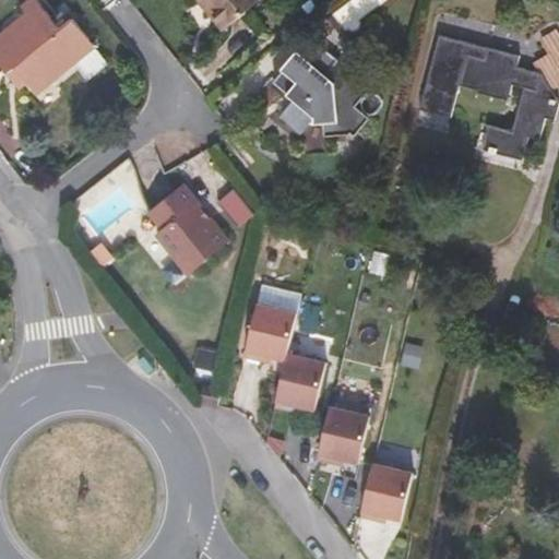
[(25,14),(39,3),(37,0),(26,0),(19,7),(25,14)]
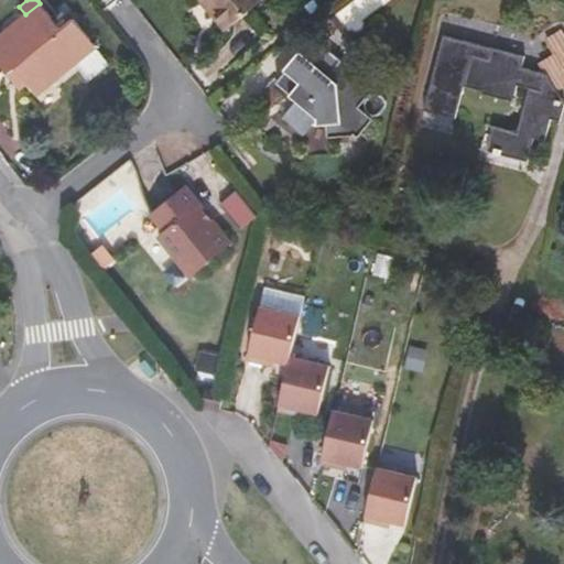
[(261,0),(209,0),(213,3),(207,8),(226,30),(261,0)]
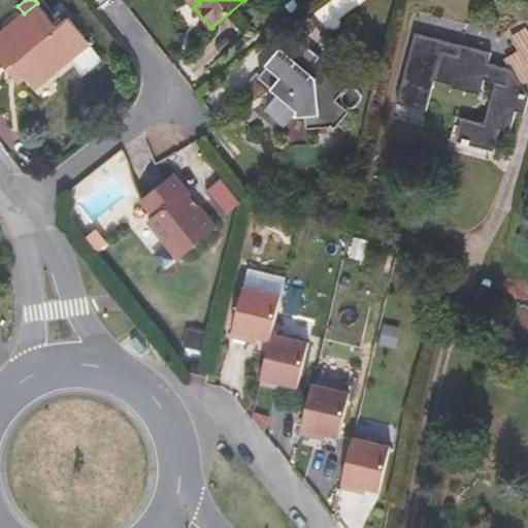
[(70,60),(90,43),(68,17),(57,27),(37,3),(24,13),(0,32),(0,58),(8,67),(14,62),(36,88),(70,60)]
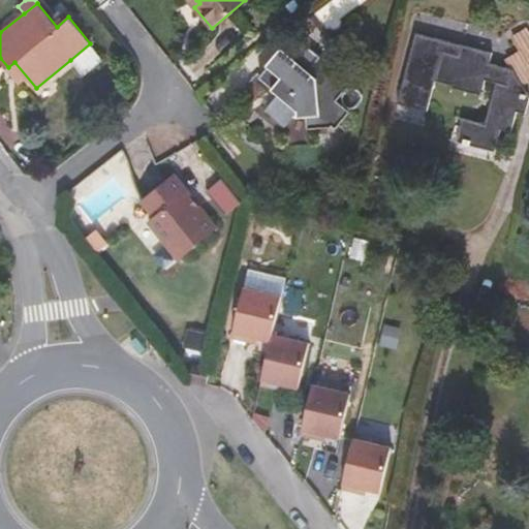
[(528,80),(528,63),(528,62),(528,61),(528,30),(514,38),(522,53),(508,61),(514,69),(490,63),(492,53),(434,37),(415,107),(428,111),(435,82),(481,94),(486,80),(496,82),(486,124),(463,118),(458,142),(495,151),(501,128),(511,131),(517,111),(526,113),(528,100),(528,95),(523,85),(528,80)]
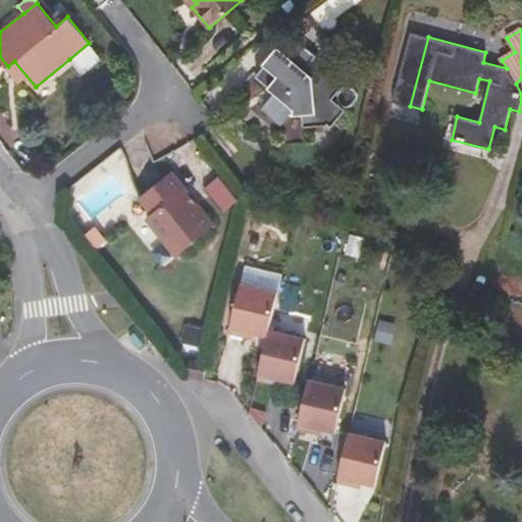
[(428,37),(410,33),(393,101),(410,106),(428,37)]
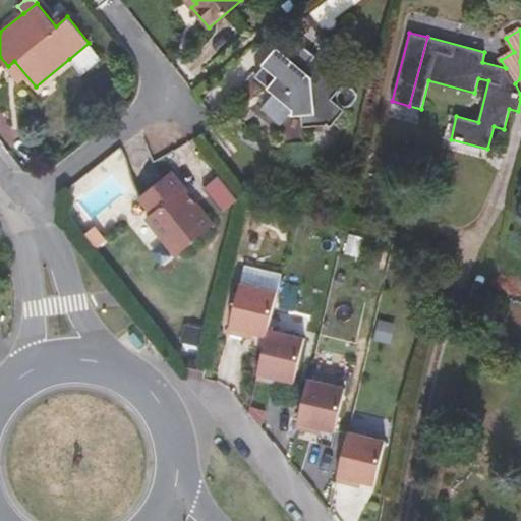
[(330,99),(342,83),(327,70),(323,74),(316,81),(303,71),(309,63),(317,54),(313,51),(314,50),(307,44),(306,45),(303,42),(295,52),(289,58),(277,49),(263,66),(254,75),(275,92),(263,106),(283,122),(290,114),(303,113),(303,125),(325,123),(327,122),(330,125),(343,110),(330,99)]
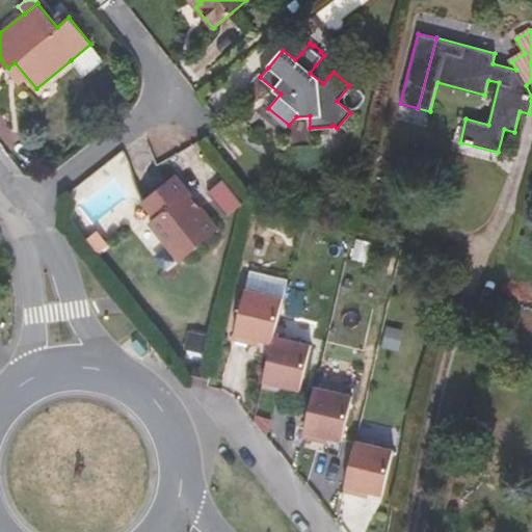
[(90,44),(71,60),(84,77),(104,60),(90,44)]
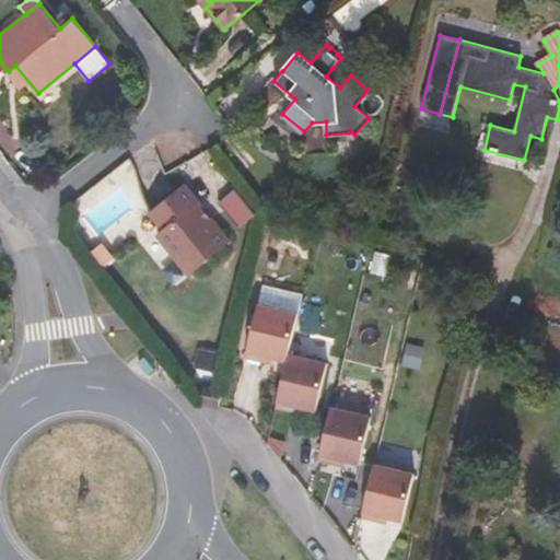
[(347,80),(333,68),(326,77),(340,88),(347,80)]
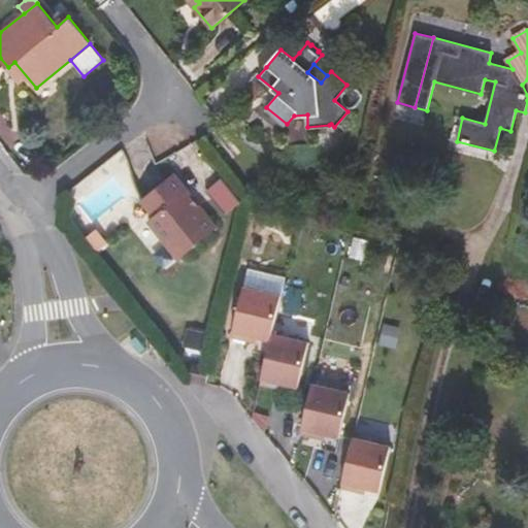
[(180,258),(217,228),(199,205),(197,207),(185,192),(187,191),(173,173),(141,199),(154,216),(147,221),(164,242),(166,240),(180,258)]
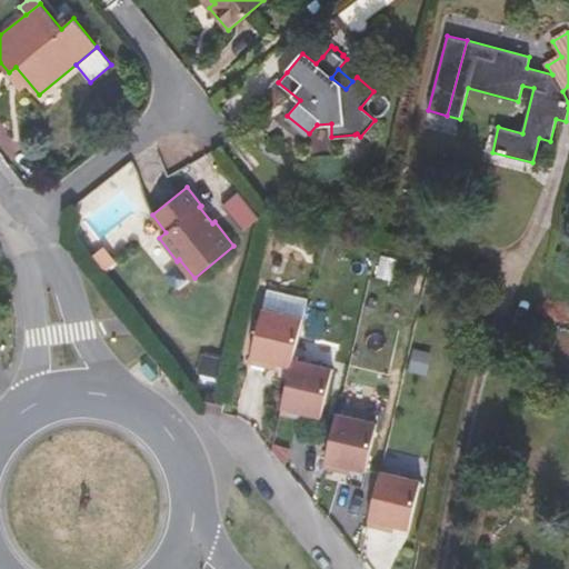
[(240,190),(225,203),(245,229),(260,216),(240,190)]
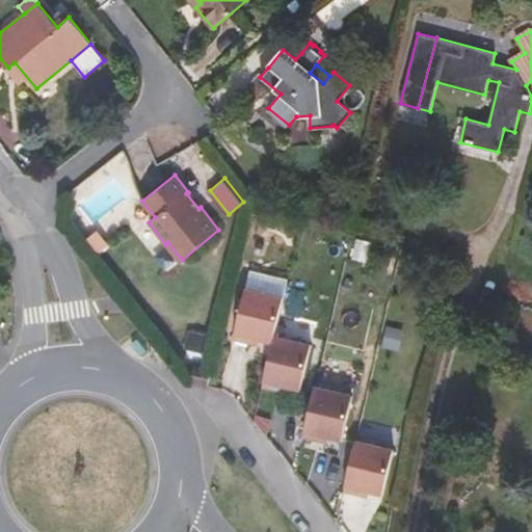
[(201,207),(188,192),(186,193),(198,209),(201,207)]
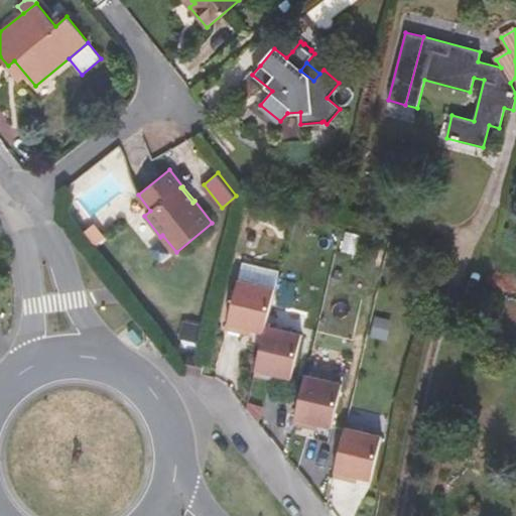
[(275,289),(238,280),(227,329),(242,333),(244,327),(265,332),(266,327),(275,289)]
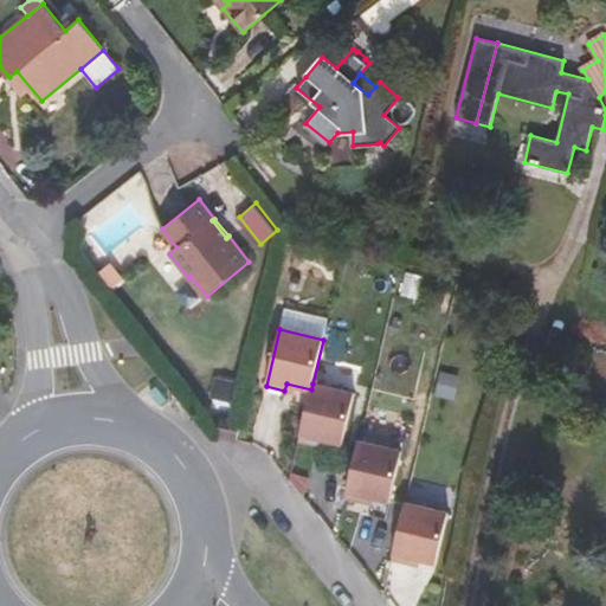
[(214,376),(210,398),(234,404),(238,381),(214,376)]
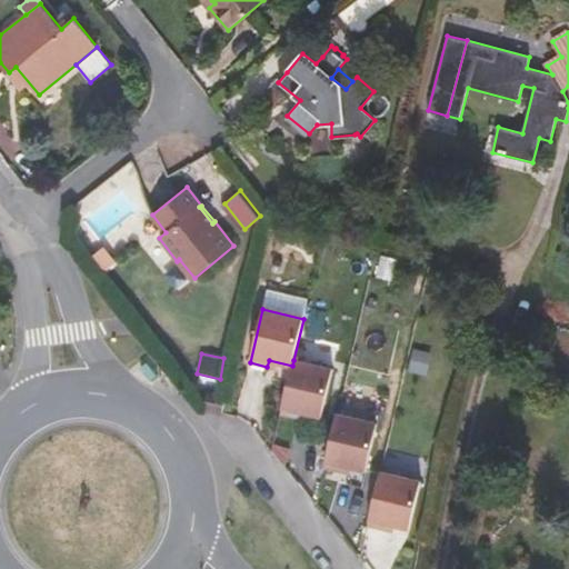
[(333,370),(293,360),(292,366),(280,413),(298,418),(299,411),(322,417),(333,370)]
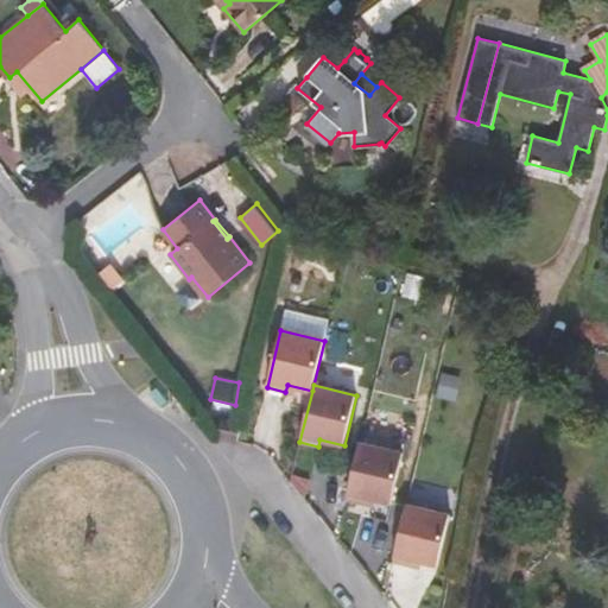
[(160,406),(168,401),(154,386),(147,391),(160,406)]
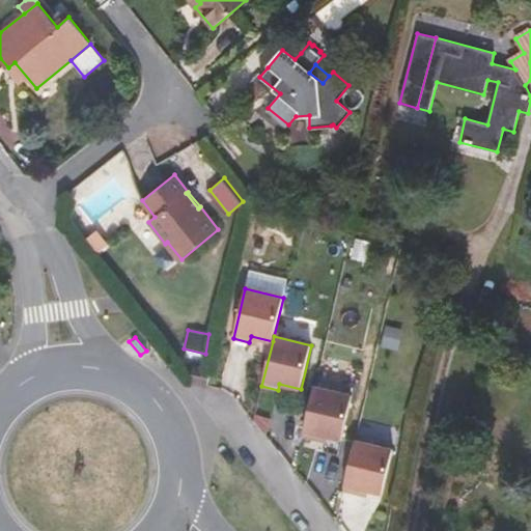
[(355,403),(317,396),(307,447),(324,450),(325,444),(346,448),(355,403)]
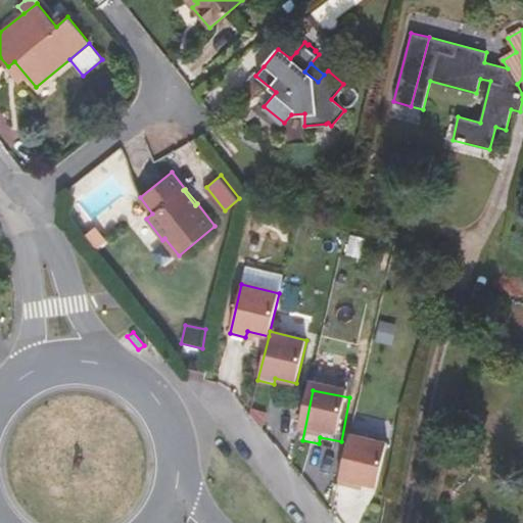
[(390,452),(352,444),(342,493),(359,497),(360,491),(381,495),(390,452)]
